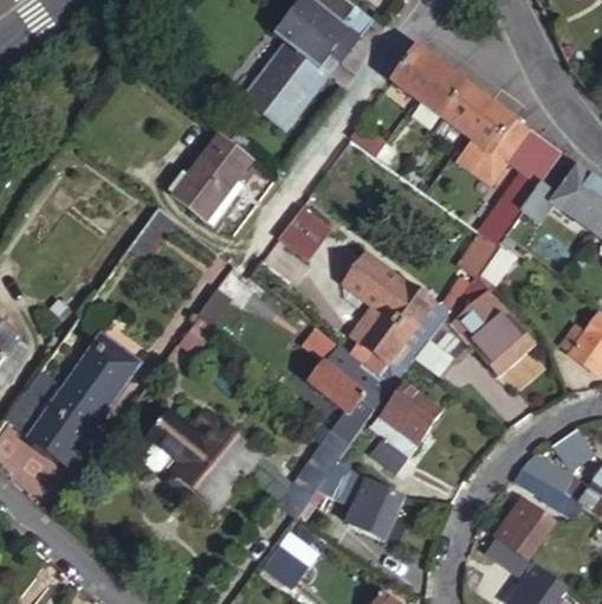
[(342,63),(375,19),(356,6),(344,23),(315,0),(303,0),(277,37),(286,43),(245,101),(287,133),(312,98),(303,91),(330,55),(340,60),(342,63)]
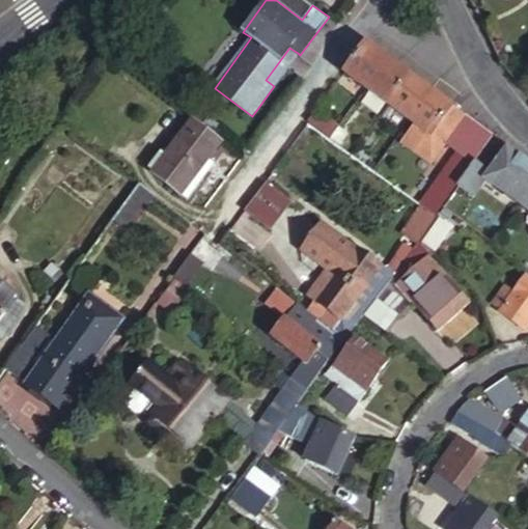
[(387,58),(365,43),(341,73),(364,89),(387,58)]
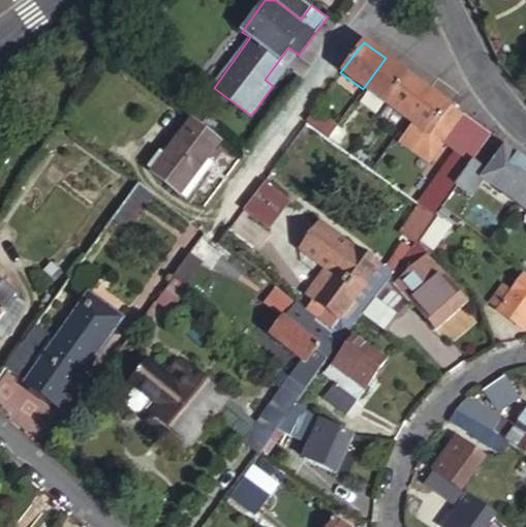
[(273,86),(297,53),(288,48),(265,80),(273,86)]
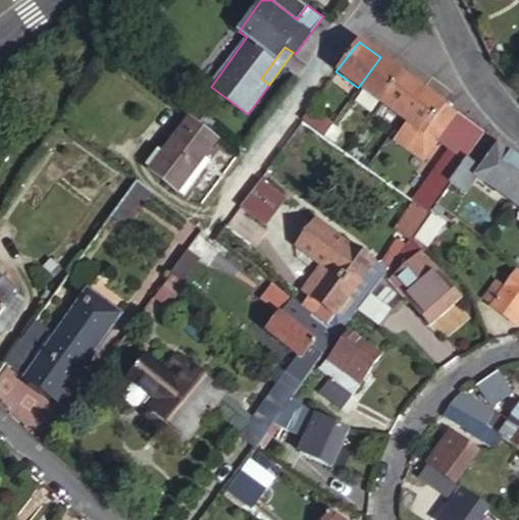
[(401,71),(380,57),(358,88),(378,102),(401,71)]
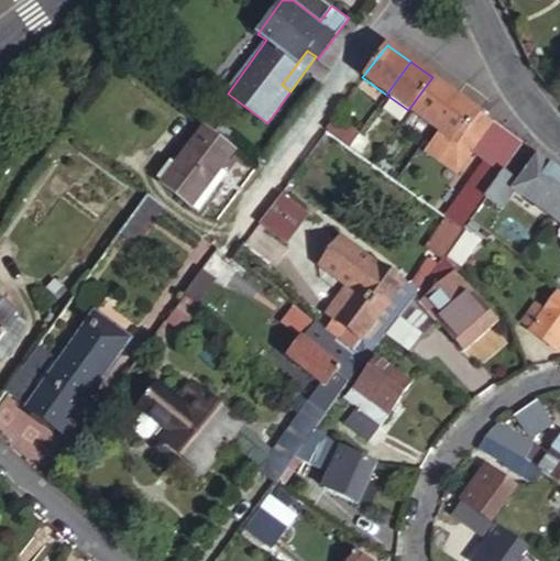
[(457,96),(432,77),(408,110),(439,133),(448,121),(441,116),(457,96)]
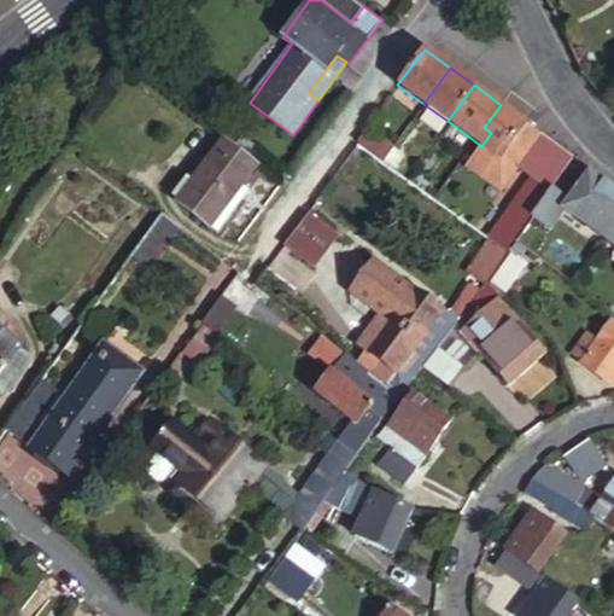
[(541,134),(501,105),(484,127),(491,133),(481,146),(498,158),(500,160),(503,155),(516,166),(541,134)]
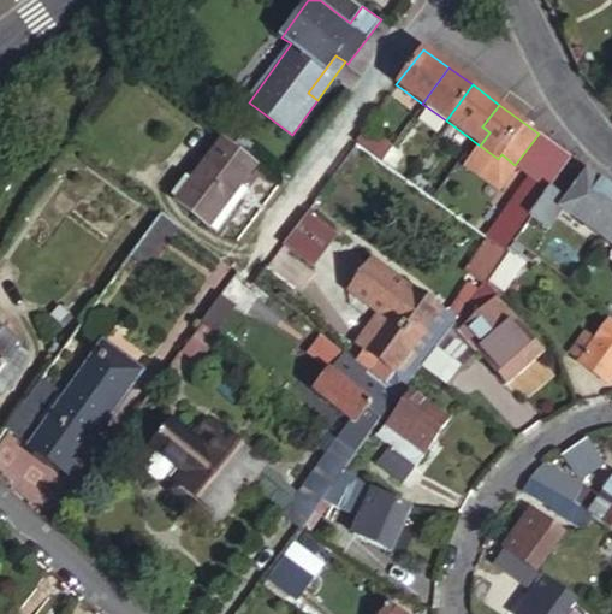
[(366,125),(356,139),(380,158),(391,143),(366,125)]
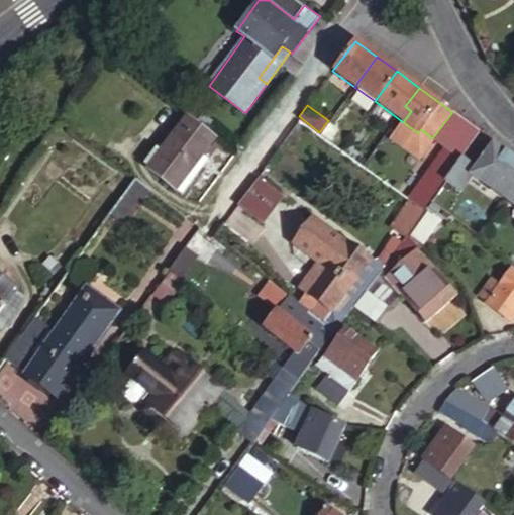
[(175,187),(216,132),(187,111),(160,148),(157,152),(147,165),(147,166),(175,187)]
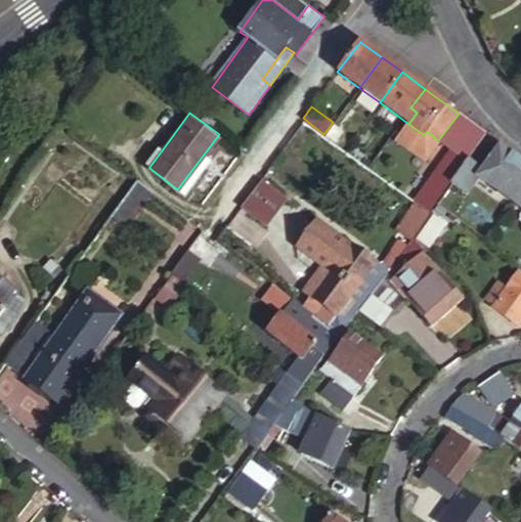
[(453,151),(474,124),(459,114),(438,140),(453,151)]
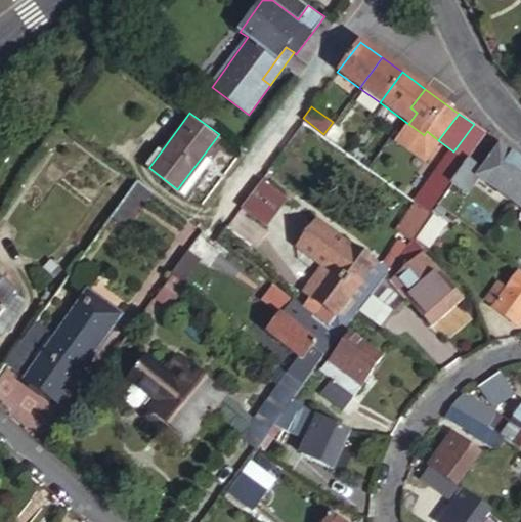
[(333,122),(323,134),(333,141),(343,129),(333,122)]
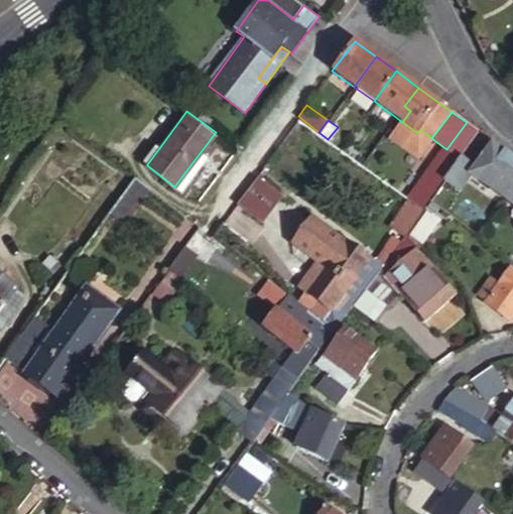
[(416,132),(402,122),(395,131),(395,132),(408,142),(416,132)]
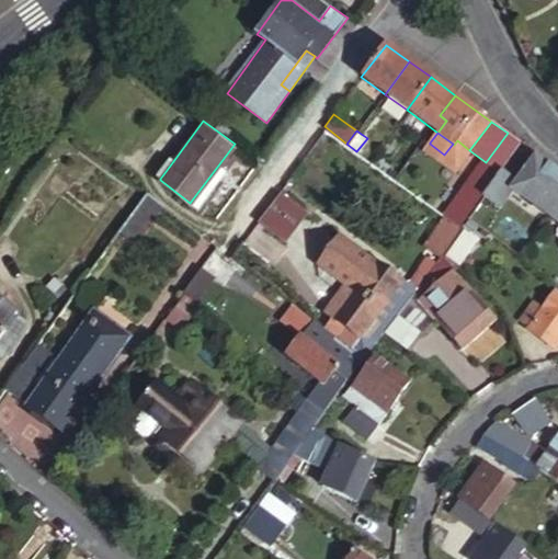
[(502,168),(520,143),(508,133),(486,162),(497,170),(488,182),(476,173),(447,213),(459,221),(487,184),(489,185),(502,168)]
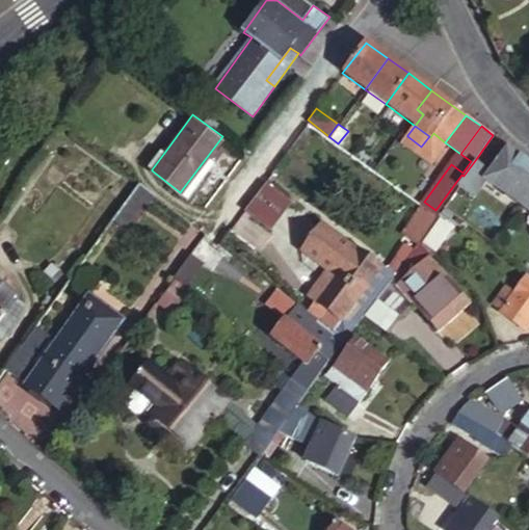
[(164,153),(160,149),(148,165),(152,169),(161,157),(164,153)]
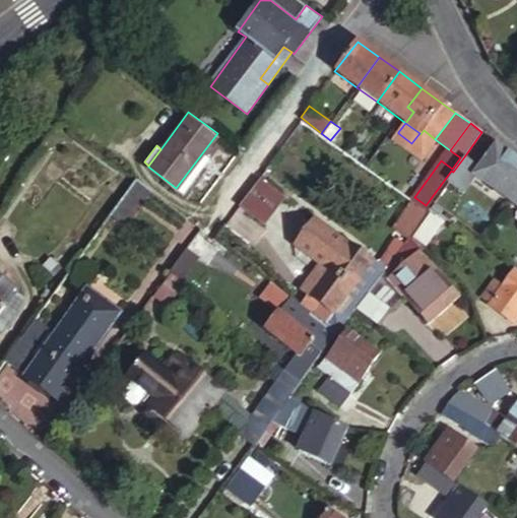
[(453,172),(448,179),(463,190),(476,173),(516,203),(516,173),(516,171),(516,156),(508,151),(507,153),(496,145),(480,167),(465,155),(453,172)]
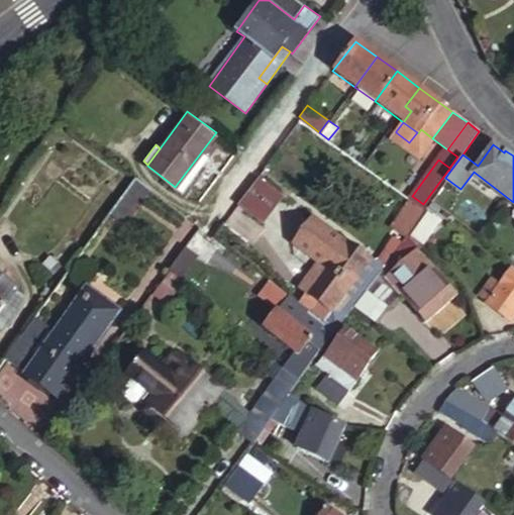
[(447,149),(438,160),(449,168),(457,157),(447,149)]
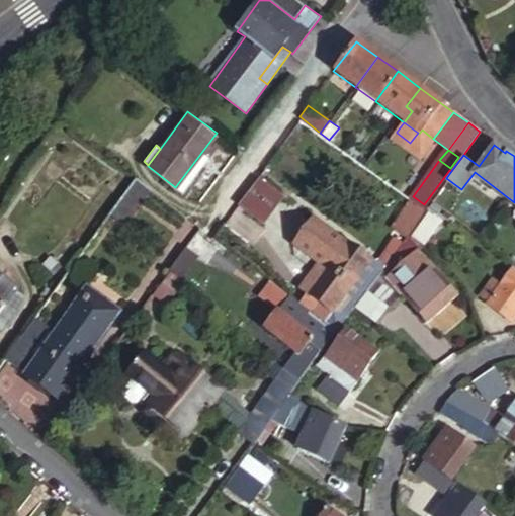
[(127,185),(136,191),(143,181),(134,175),(127,185)]
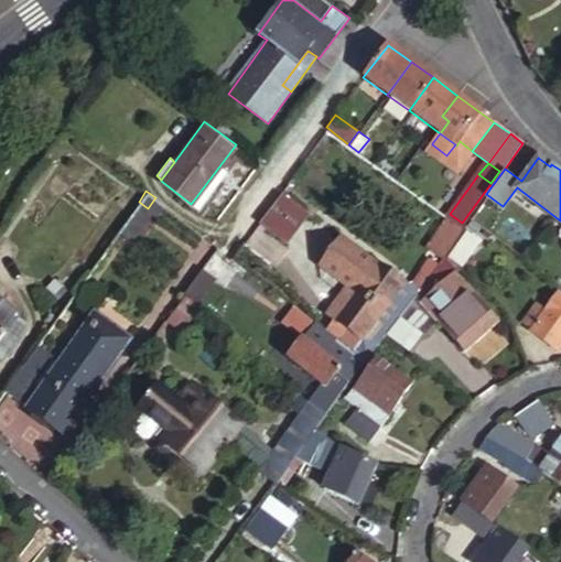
[(290,240),(310,213),(284,193),(263,219),(290,240)]
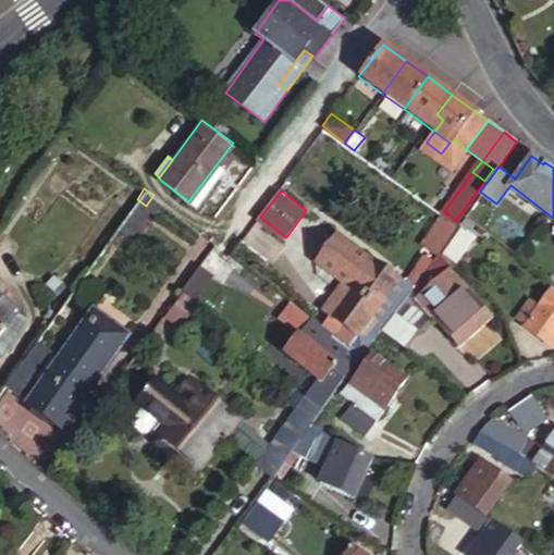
[(150,208),(157,199),(154,195),(146,206),(150,208)]
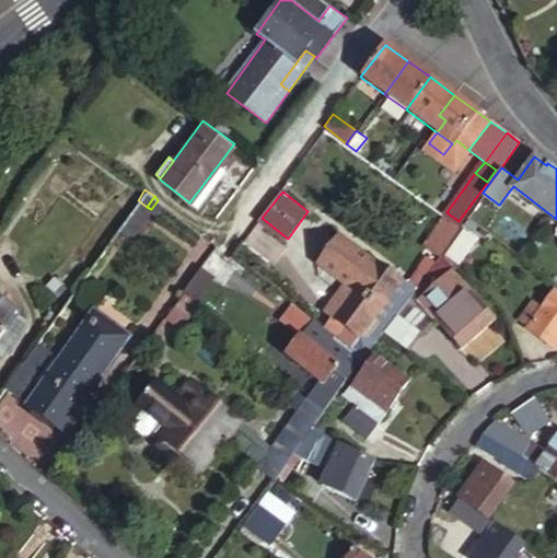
[(138,200),(118,228),(127,233),(147,207),(138,200)]
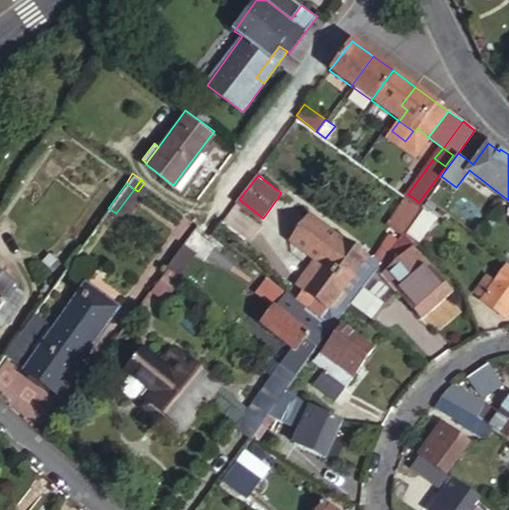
[(403,230),(419,207),(406,198),(388,224),(401,233),(403,230)]
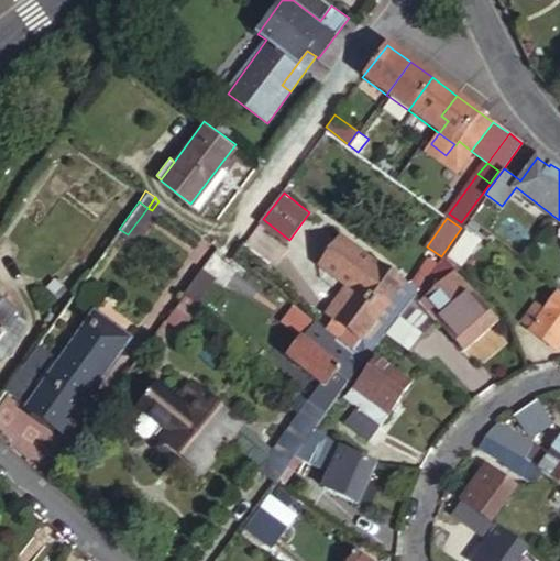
[(461,260),(476,240),(464,230),(449,252),(461,260)]
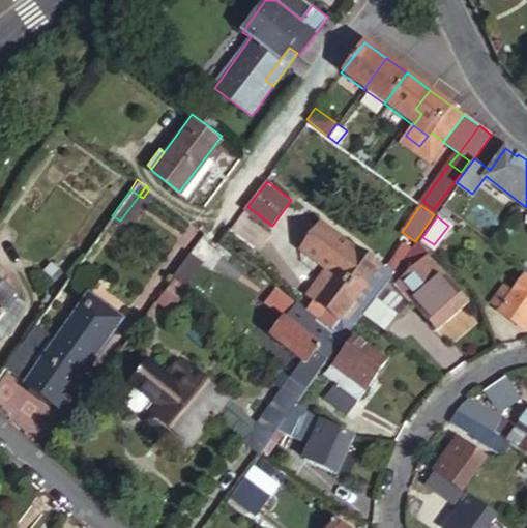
[(425,256),(431,250),(417,238),(415,241),(414,243),(390,273),(389,276),(396,284),(425,256)]
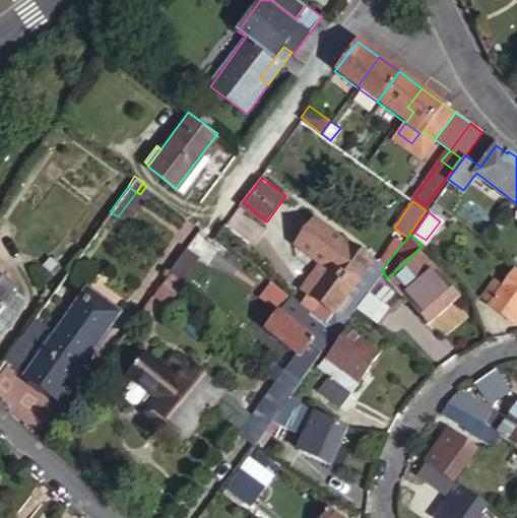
[(310,293),(302,305),(338,331),(382,271),(383,268),(346,243),(322,276),(310,293)]
